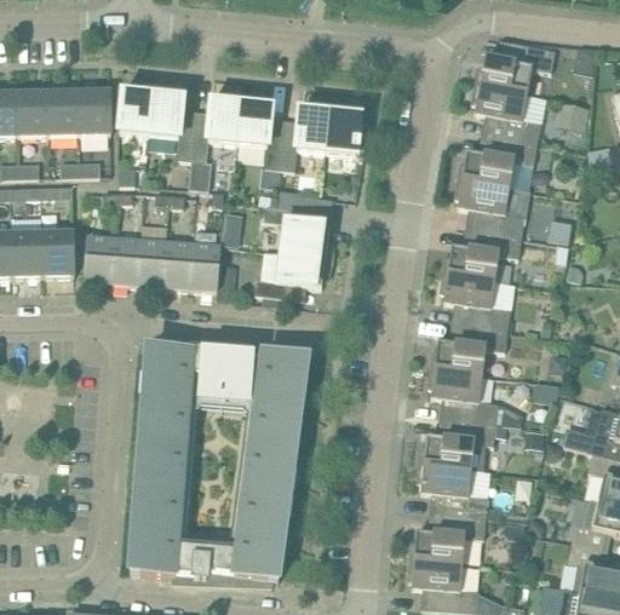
[(478,86),(527,96),(532,70),(551,74),(555,52),(499,41),(499,42),(505,44),(500,62),(484,59),(478,86)]
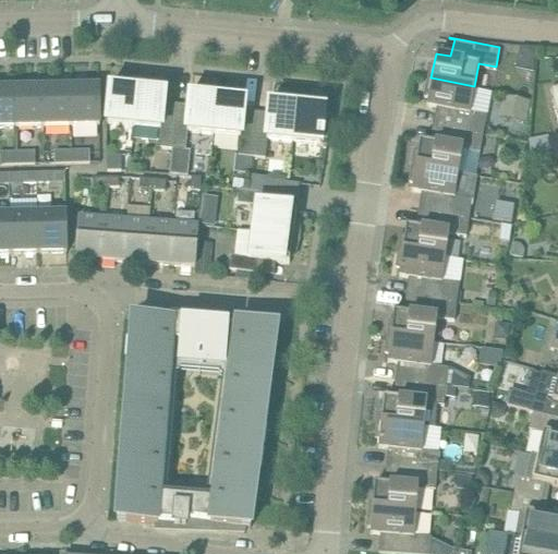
[(107,120),(133,122),(138,71),(120,73),(119,82),(110,81),(107,120)]
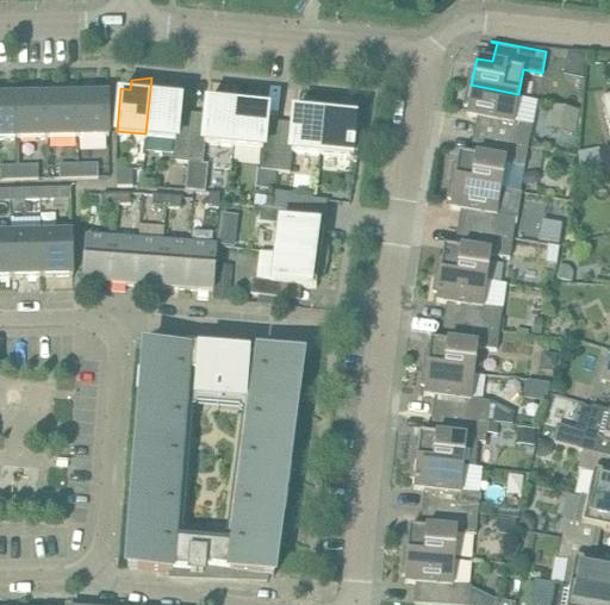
[(172,83),(151,78),(145,133),(175,137),(173,157),(187,160),(191,124),(176,123),(180,94),(170,93),(172,83)]
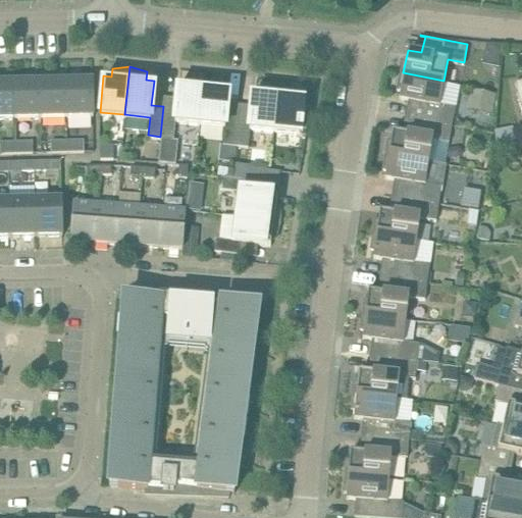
[(438,102),(444,81),(403,72),(399,96),(413,99),(410,115),(452,122),(455,105),(438,102)]
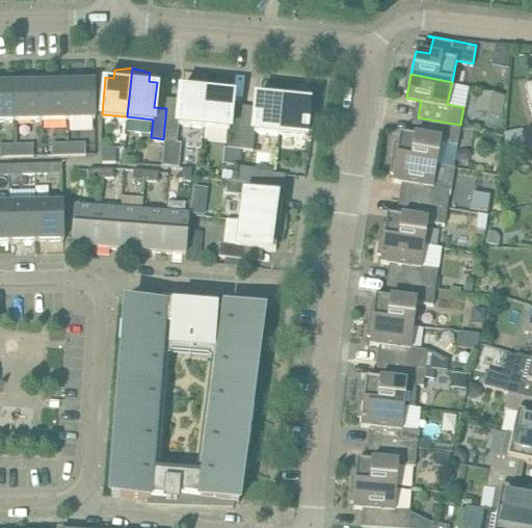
[(179,122),(204,125),(208,76),(190,77),(190,85),(182,84),(179,109),(166,108),(163,139),(177,140),(179,122)]
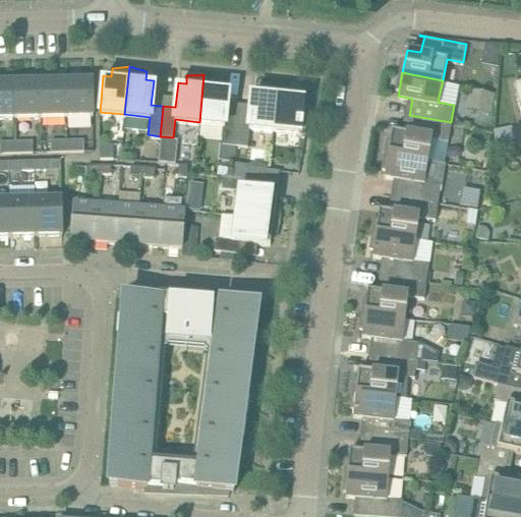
[(235,144),(238,113),(226,112),(228,88),(220,87),(221,78),(204,74),(199,122),(224,124),(222,142),(235,144)]
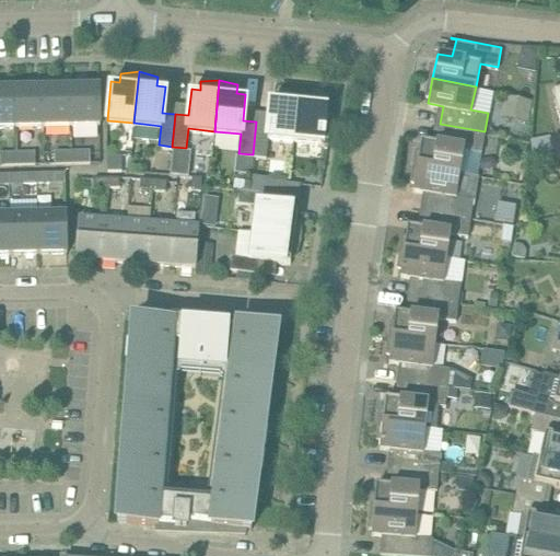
[(43,84),(44,124),(71,123),(71,83),(43,84)]
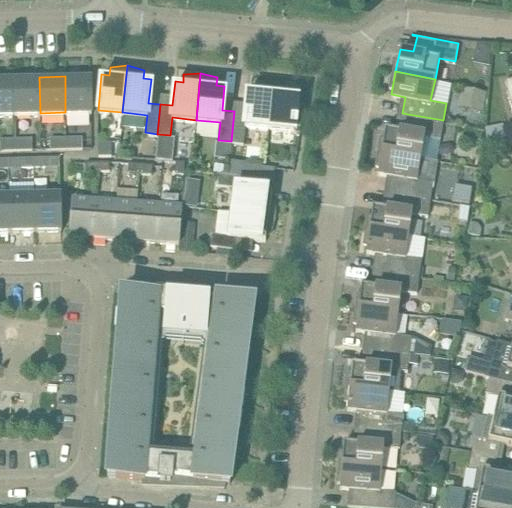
[(90,76),(65,76),(65,112),(91,112),(90,76)]
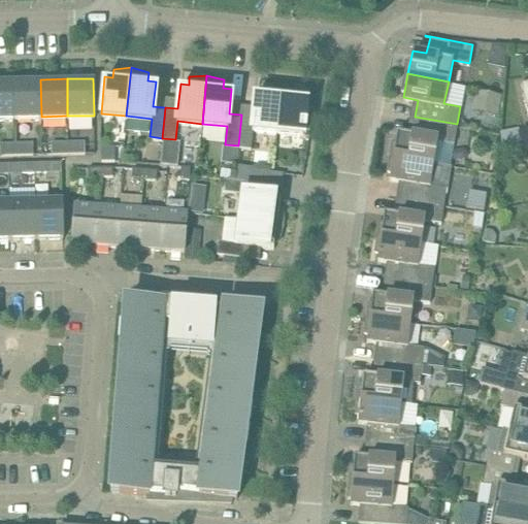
[(0,118),(14,118),(14,79),(0,79),(0,118)]
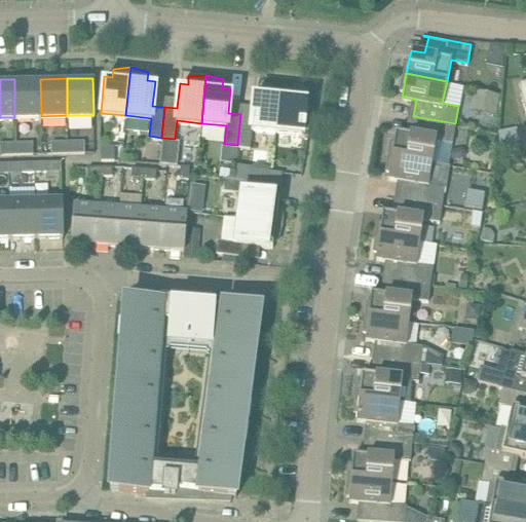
[(14,117),(41,116),(40,79),(14,79),(14,117)]
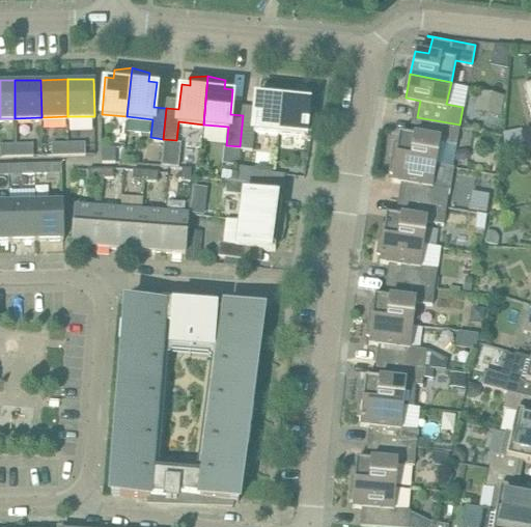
[(254,130),(279,132),(284,83),(266,84),(266,92),(257,92),(254,116),(243,115),(240,146),(252,147),(254,130)]
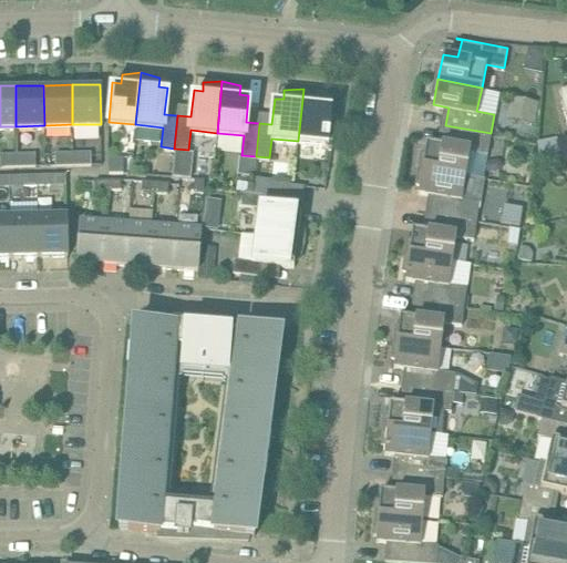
[(321,94),(303,89),(298,141),(332,144),(337,118),(334,118),(334,119),(328,118),(329,104),(320,103),(321,94)]
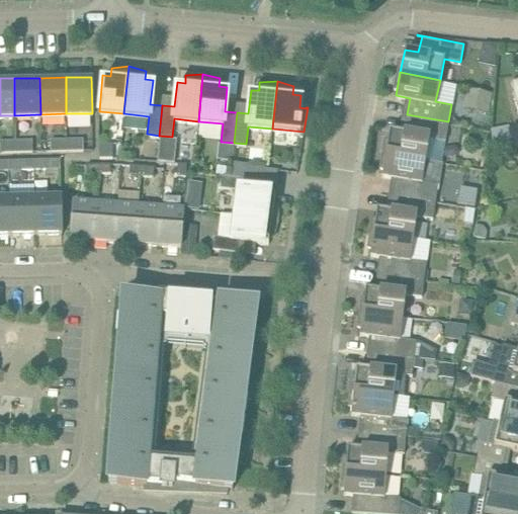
[(488,112),(492,92),(466,87),(462,107),(488,112)]
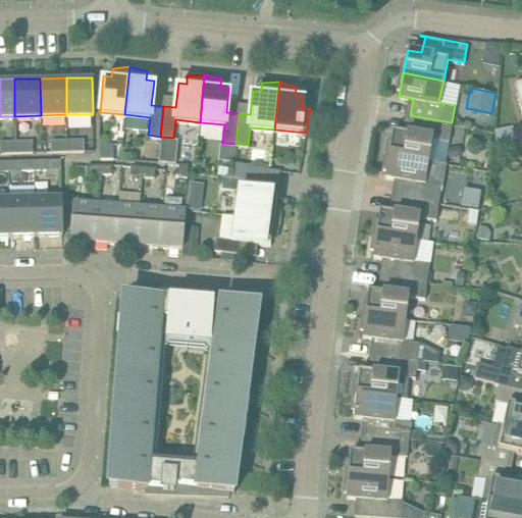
[(388,152),(429,159),(432,138),(449,140),(452,122),(410,115),(407,132),(393,130),(388,152)]
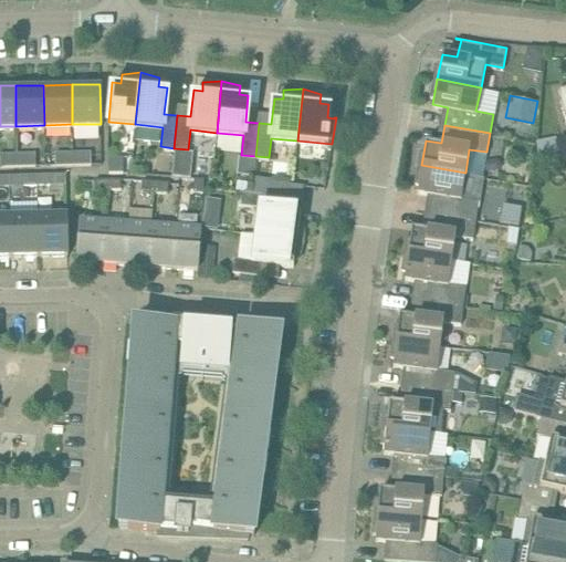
[(91,149),(73,151),(73,163),(91,163),(91,149)]
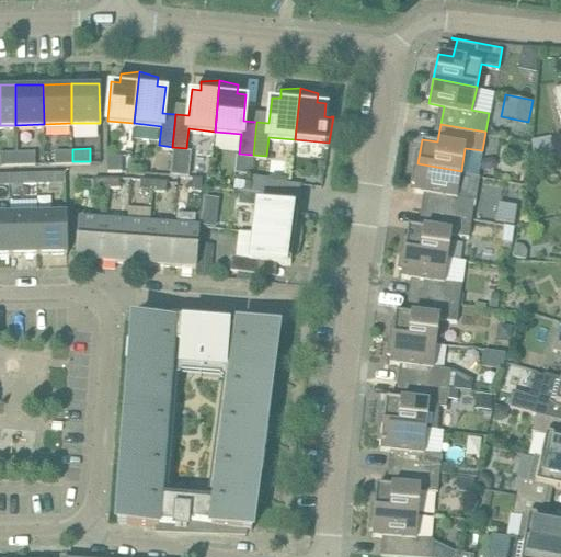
[(34,149),(16,150),(18,163),(35,163),(34,149)]
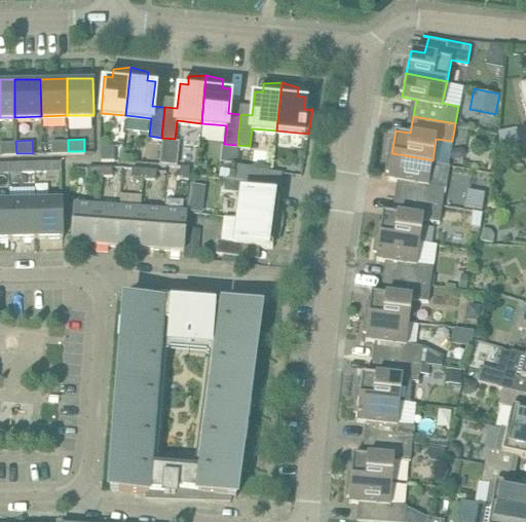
[(51,152),(68,151),(68,140),(51,140),(51,152)]
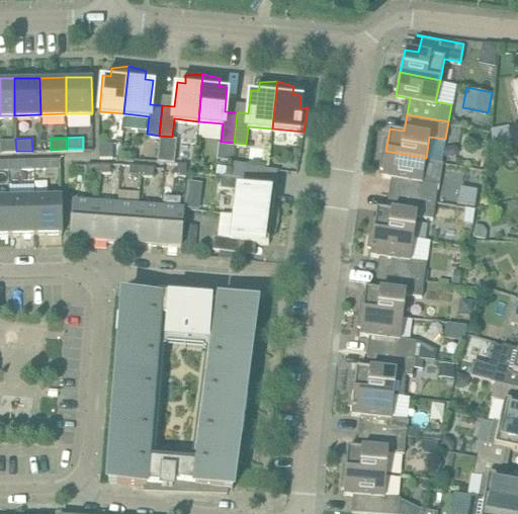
[(0,151),(16,151),(15,139),(0,139),(0,151)]
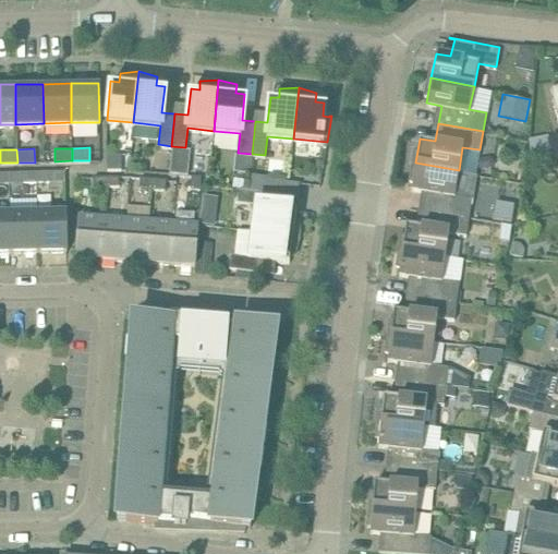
[(107,153),(107,168),(121,168),(121,153),(107,153)]
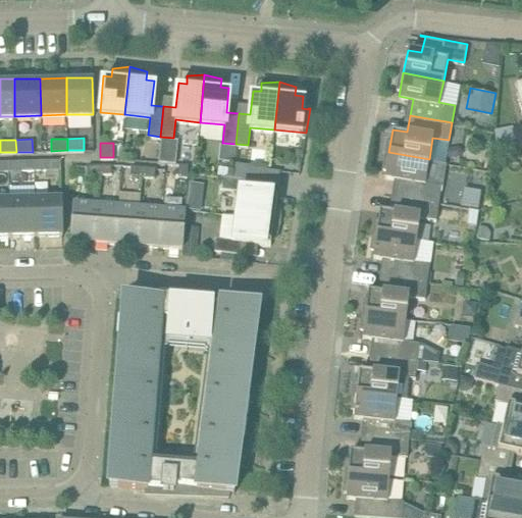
[(397,195),(438,201),(441,184),(425,182),(429,159),(388,152),(384,175),(399,177),(397,195)]
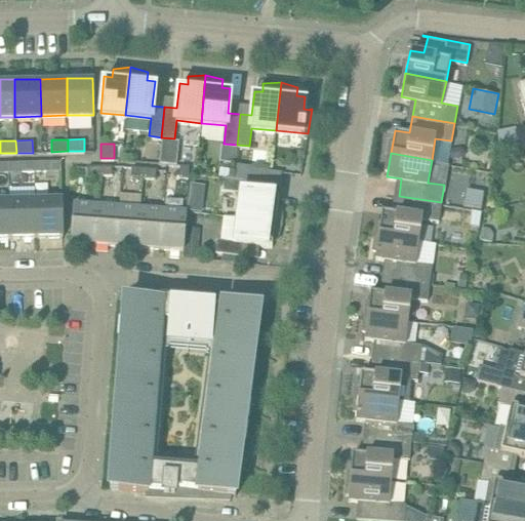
[(0,169),(8,169),(8,160),(0,160),(0,169)]
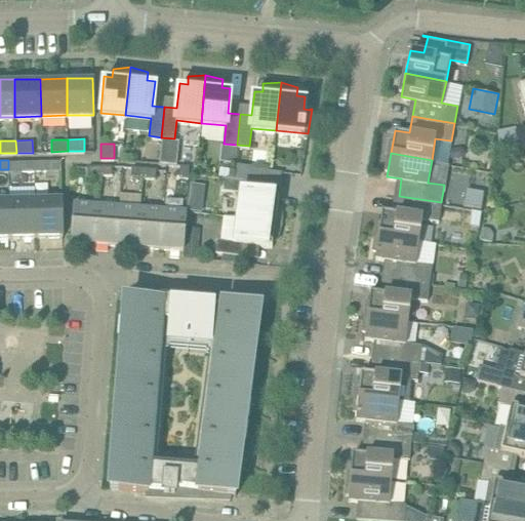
[(35,160),(8,160),(8,169),(35,168),(35,160)]
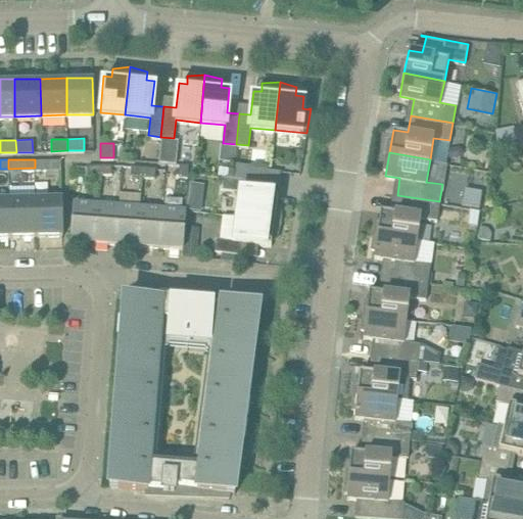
[(60,159),(35,159),(35,168),(60,168),(60,159)]
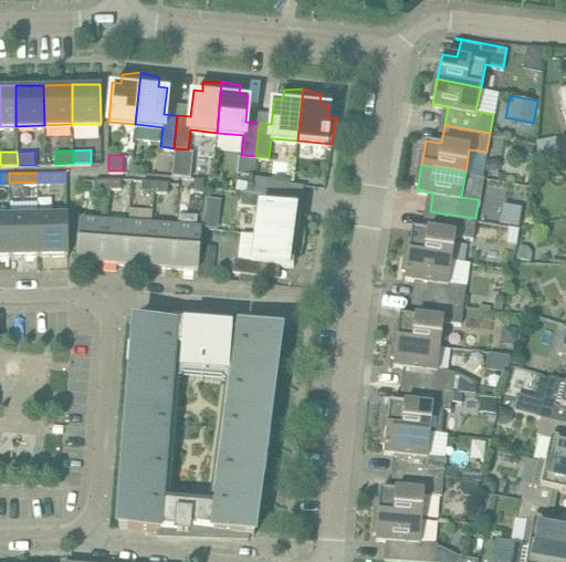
[(202,191),(203,177),(194,176),(192,190),(202,191)]
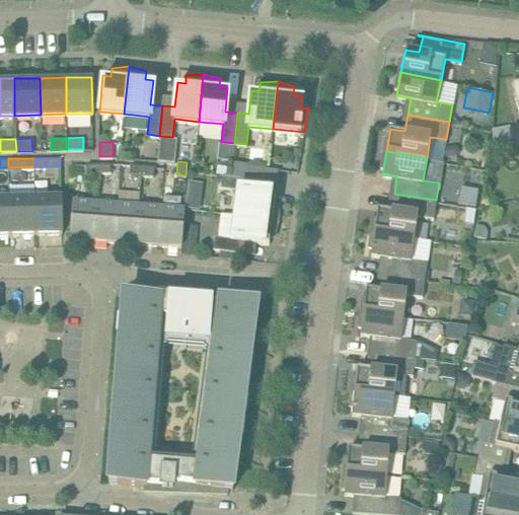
[(98,172),(98,163),(86,163),(86,172),(98,172)]
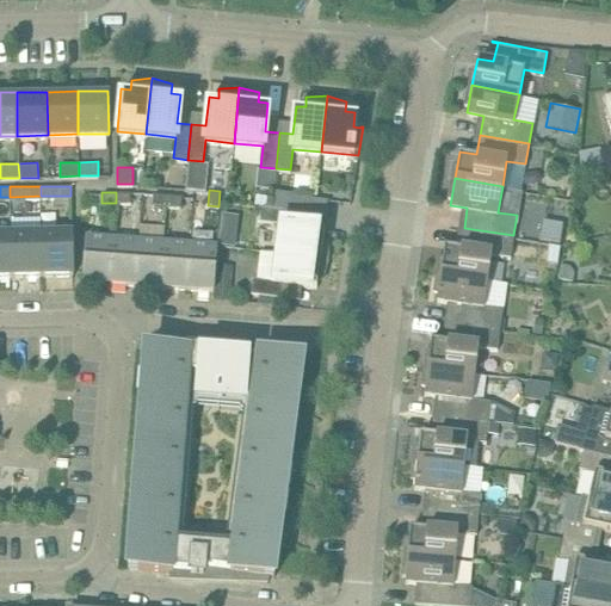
[(116,192),(116,203),(130,203),(130,192),(116,192)]
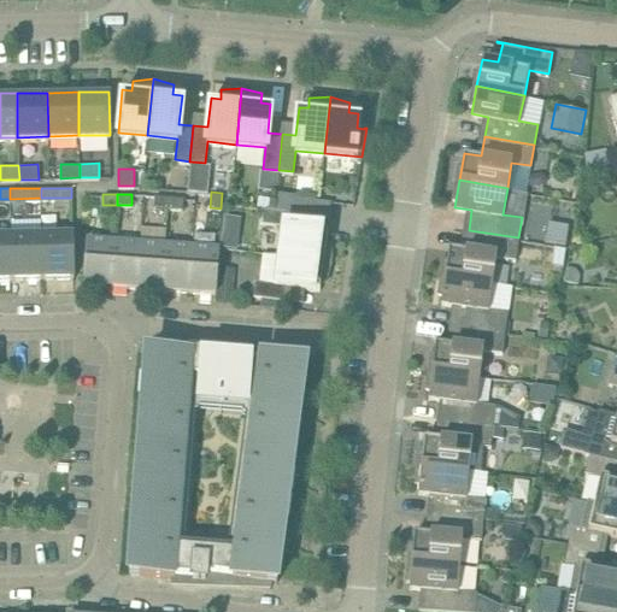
[(268,206),(270,195),(258,194),(257,205),(264,206),(268,206)]
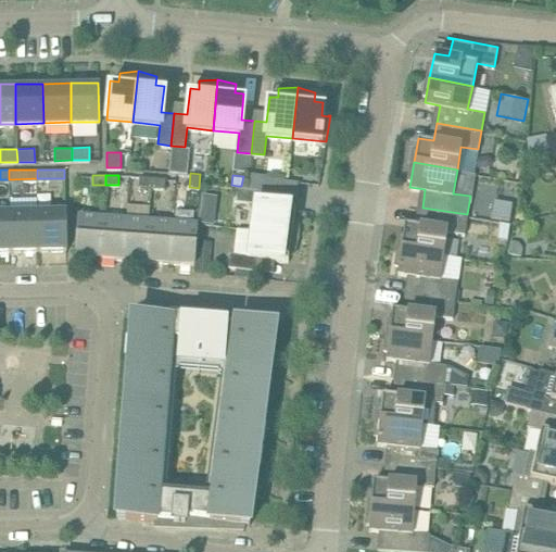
[(152,187),(152,177),(139,176),(139,185),(152,187)]
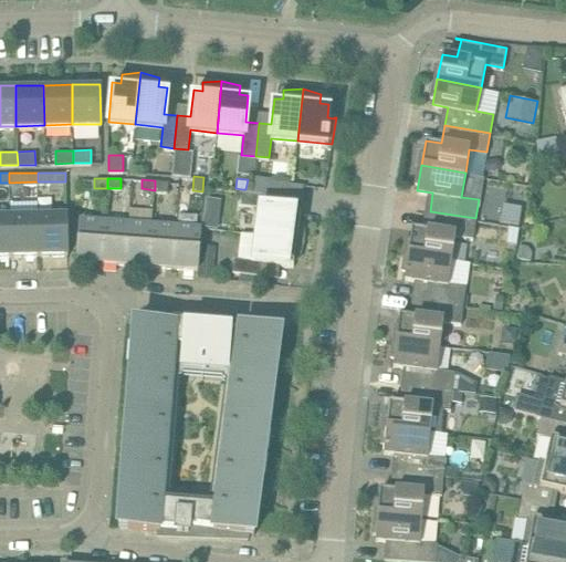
[(269,193),(275,194),(302,197),(303,184),(270,179),(269,193)]
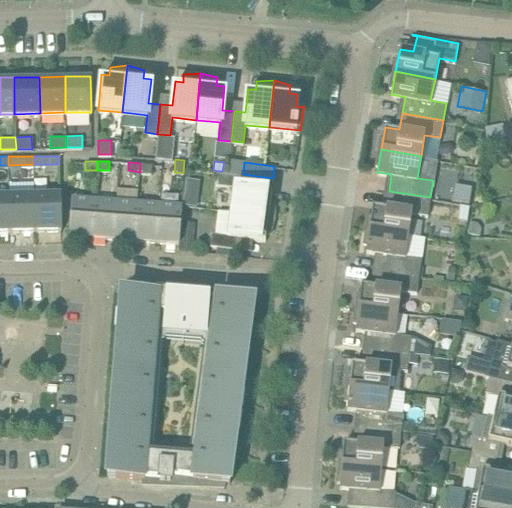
[(152,164),(140,163),(140,172),(152,173),(152,164)]
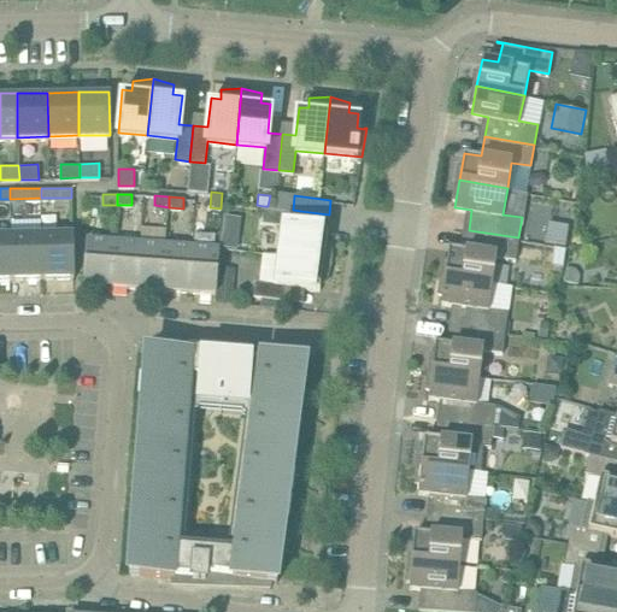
[(300,211),(293,210),(264,206),(263,222),(283,224),(280,253),(336,260),(335,240),(325,239),(327,229),(299,225),(300,211)]
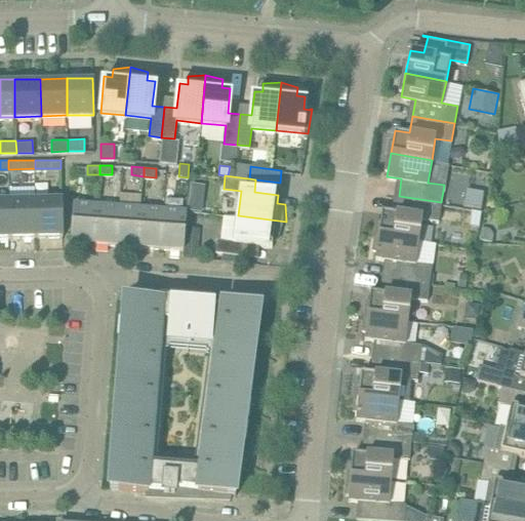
[(467,187),(463,203),(481,206),(484,190),(467,187)]
